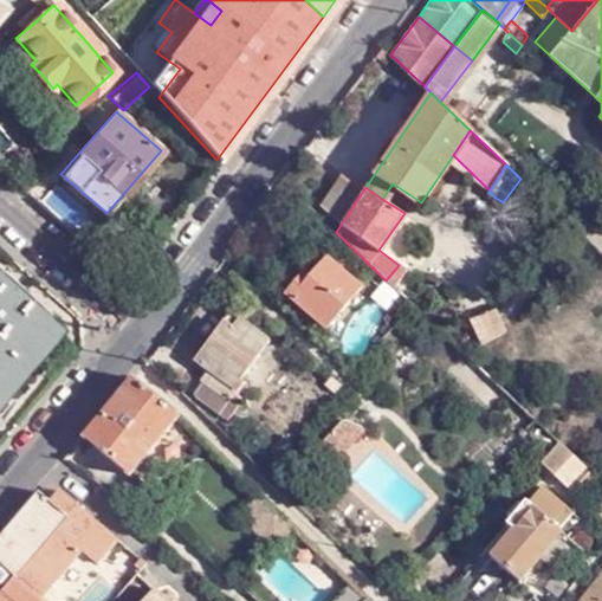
[(319,249),(302,269),(306,275),(324,253),(319,249)]
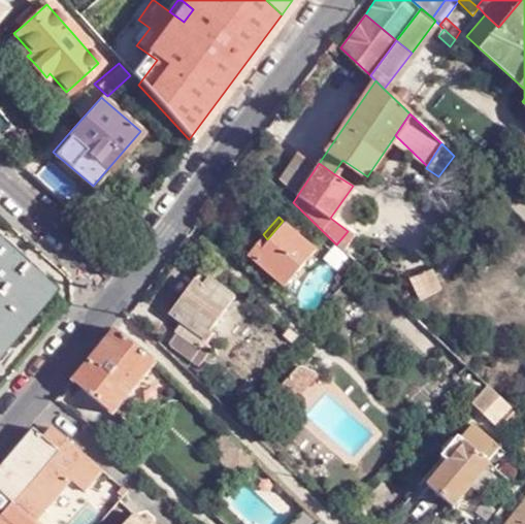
[(267,239),(263,234),(248,253),(283,283),(314,248),(283,221),(267,239)]
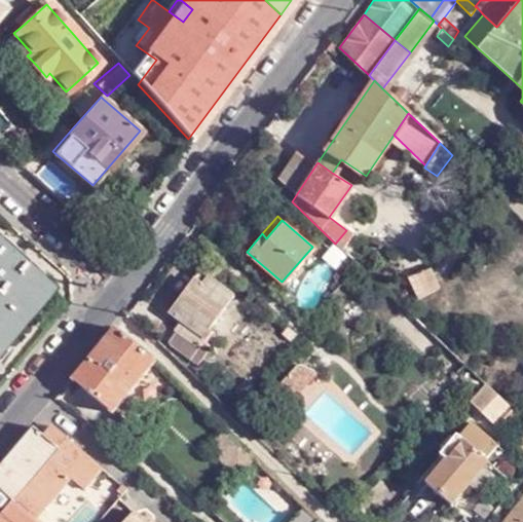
[(0,347),(50,288),(27,266),(0,243),(0,347)]
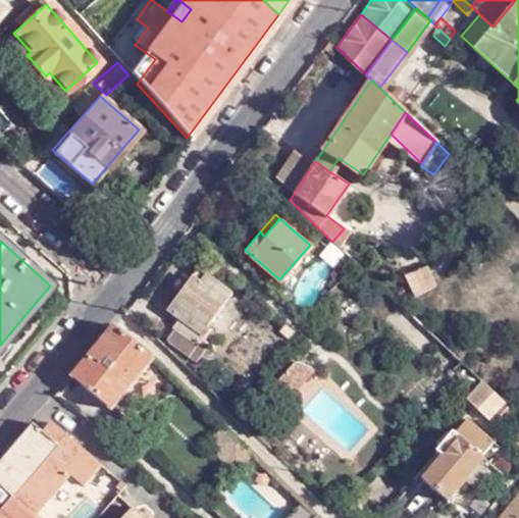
[(411,293),(429,283),(422,265),(404,274),(411,293)]
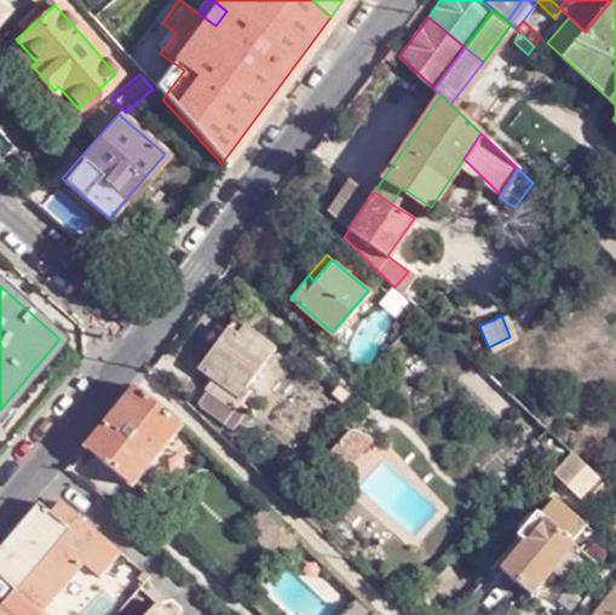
[(235,317),(228,327),(237,334),(245,323),(235,317)]
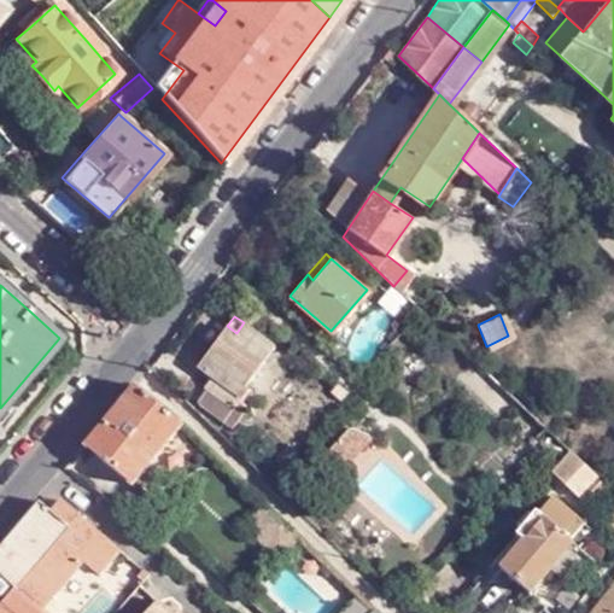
[(237,333),(227,326),(198,365),(211,375),(204,385),(205,386),(196,398),(231,425),(245,406),(238,401),(247,387),(244,385),(273,345),(244,322),(237,333)]
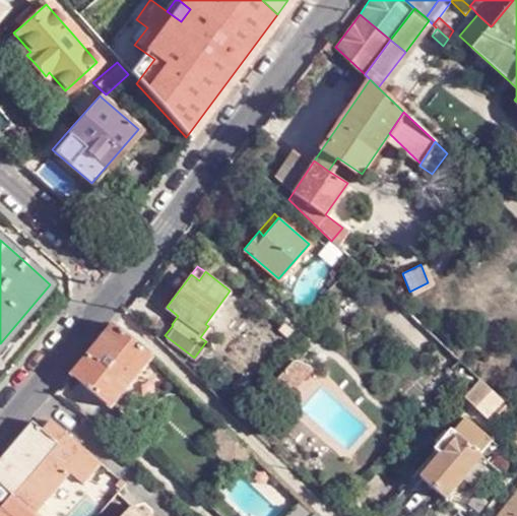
[(152,355),(114,322),(70,373),(111,405),(152,355)]
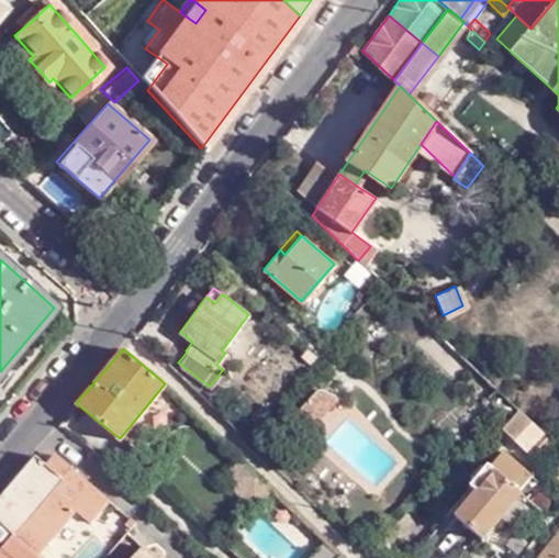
[(314,389),(293,413),(299,426),(304,432),(337,397),(332,392),(321,388),(314,389)]
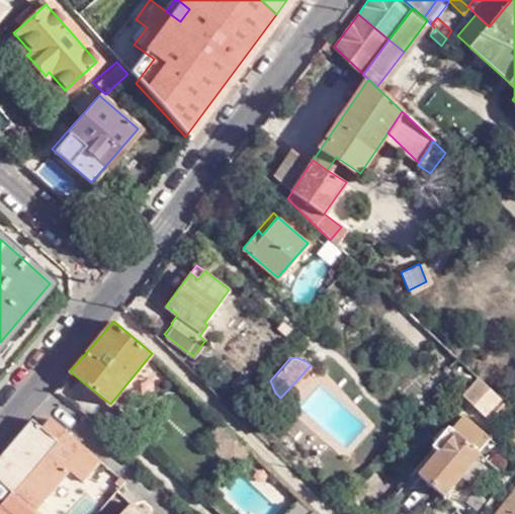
[(458,362),(452,368),(476,392),(482,383),(458,362)]
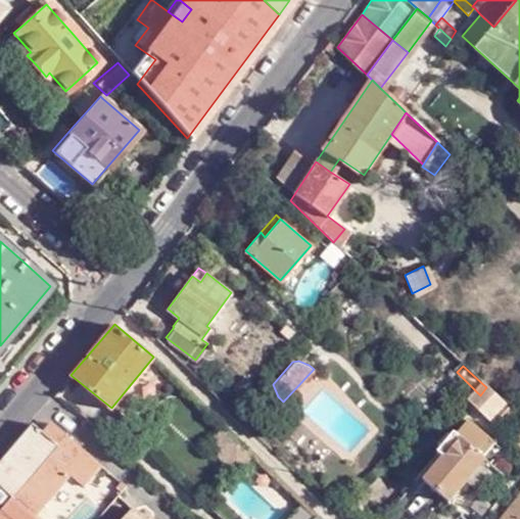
[(515,415),(512,412),(504,419),(508,422),(515,415)]
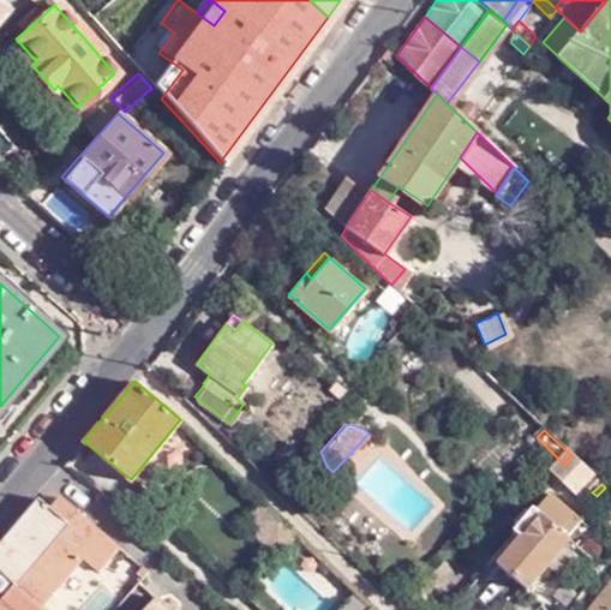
[(519,536),(495,562),(525,587),(568,539),(564,536),(579,519),(547,492),(534,508),(532,507),(511,530),(519,536)]
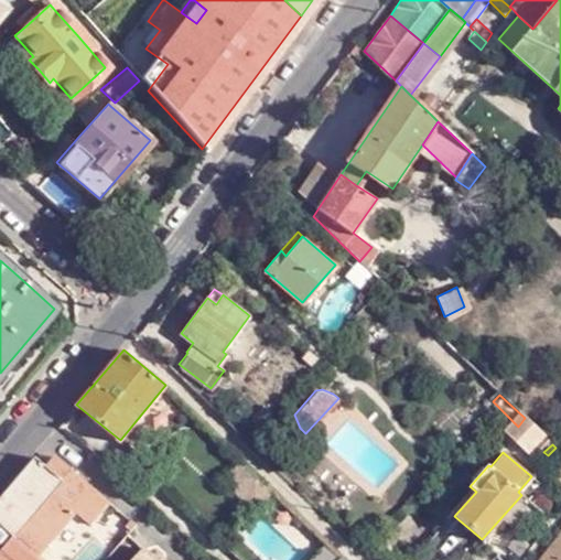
[(34,454),(0,494),(0,523),(13,534),(27,546),(35,553),(75,514),(88,525),(109,501),(58,458),(49,467),(45,464),(34,454)]
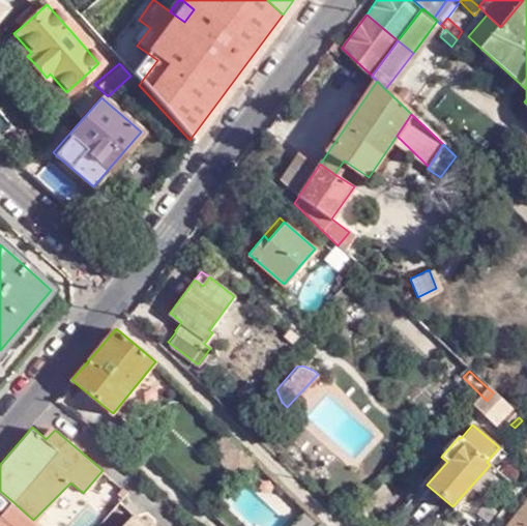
[(52,427),(42,436),(46,439),(55,430),(52,427)]
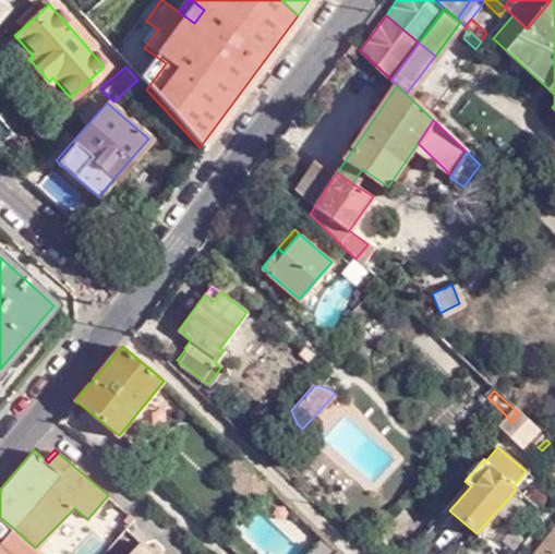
[(444,505),(449,510),(471,486),(465,481),(444,505)]
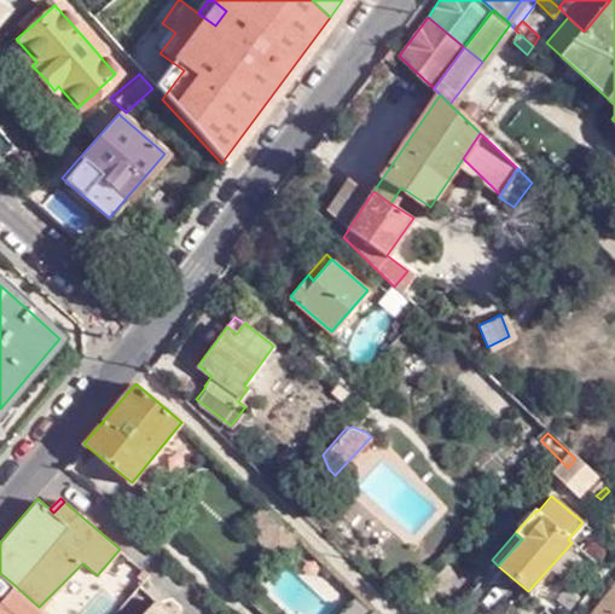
[(0,613),(15,613),(29,598),(15,585),(0,573),(0,613)]
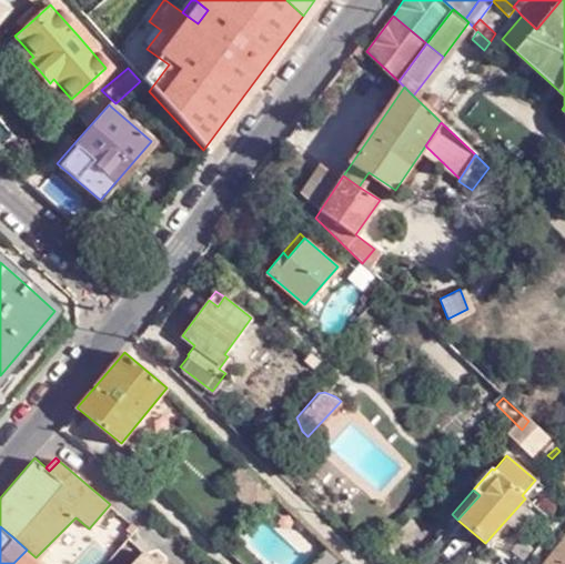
[(564,563),(564,535),(551,554),(563,563),(564,563)]
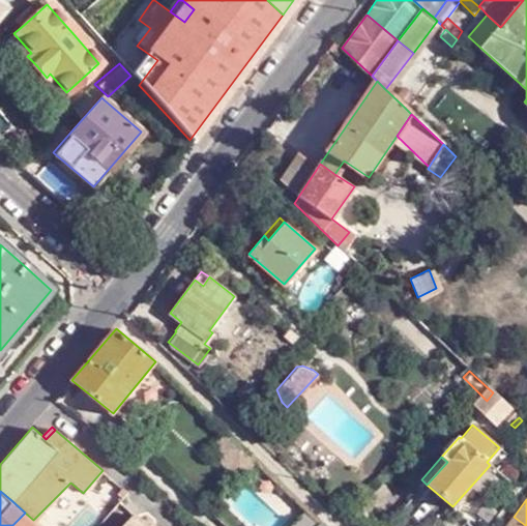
[(319,525),(322,523),(305,508),(288,525),(319,525)]
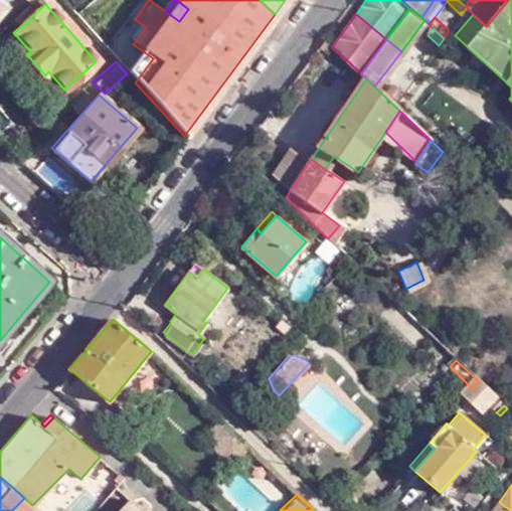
[(37,510),(38,510),(32,505),(24,498),(12,510),(37,510)]
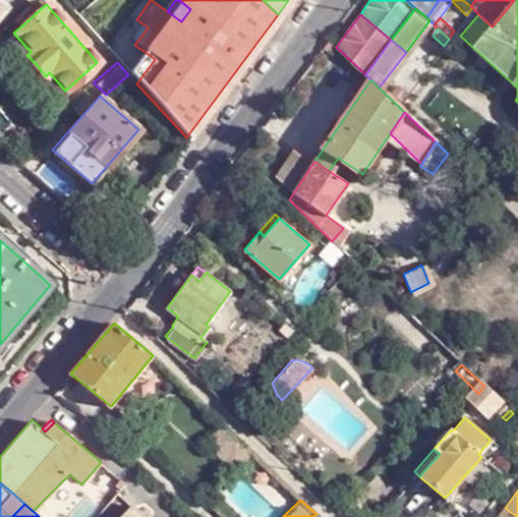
[(148,516),(133,504),(121,516),(148,516)]
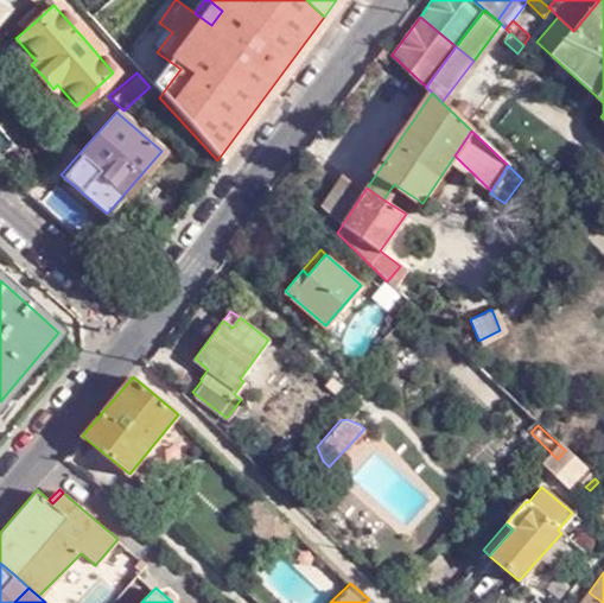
[(602,602),(589,592),(580,602),(602,602)]
